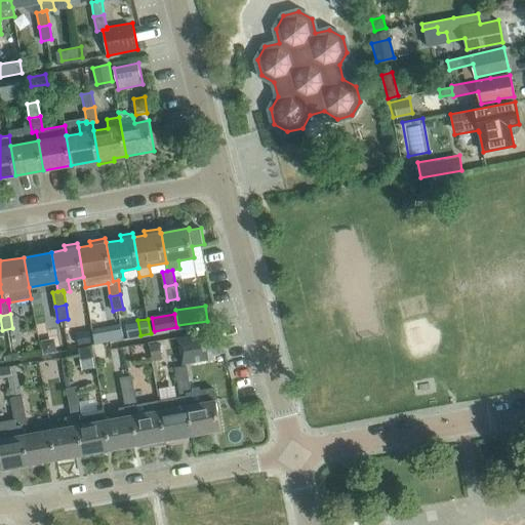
[(120,323),(111,325),(114,340),(123,338),(120,323)]
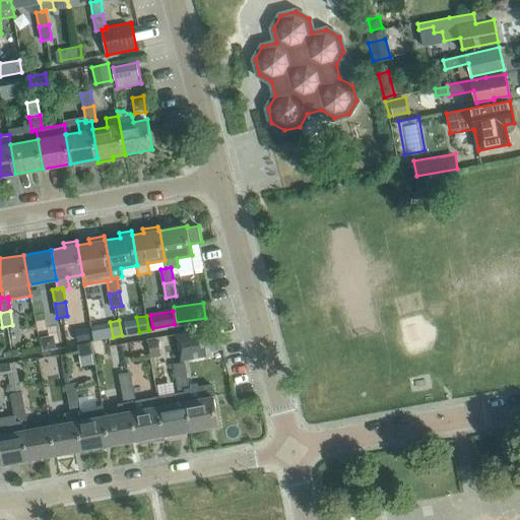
[(77,340),(90,339),(88,327),(75,328),(77,340)]
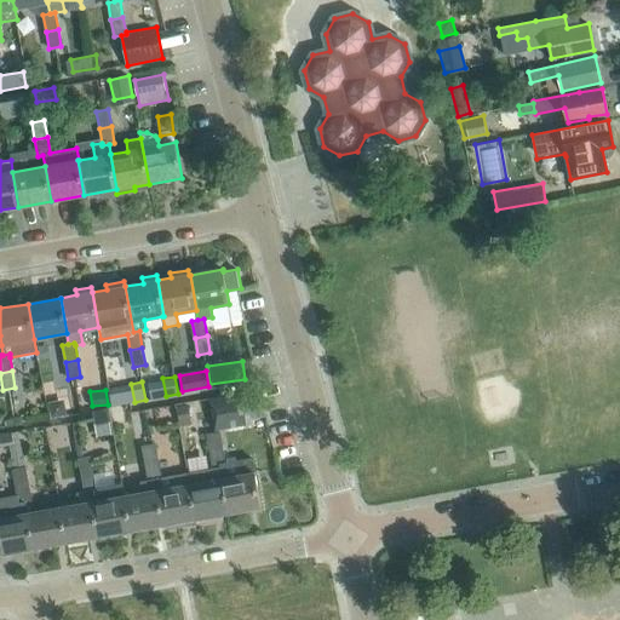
[(246,425),(241,397),(211,402),(216,430),(246,425)]
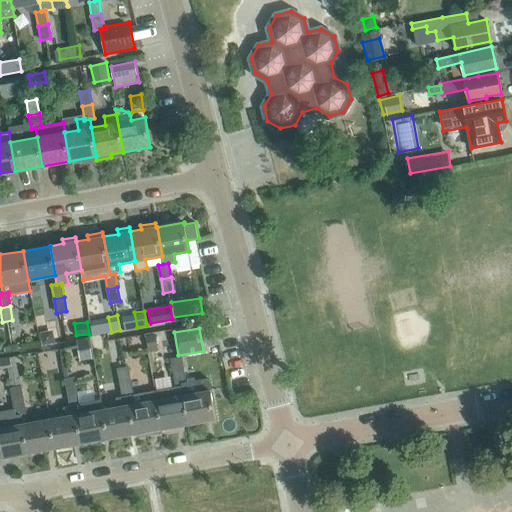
[(53,331),(41,333),(43,343),(54,341),(53,331)]
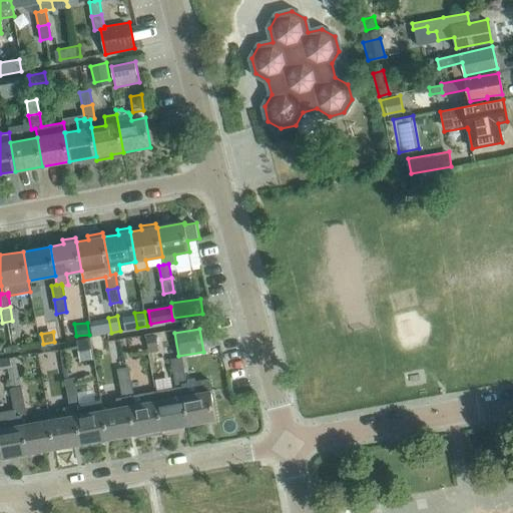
[(148,352),(156,351),(153,335),(146,336),(148,352)]
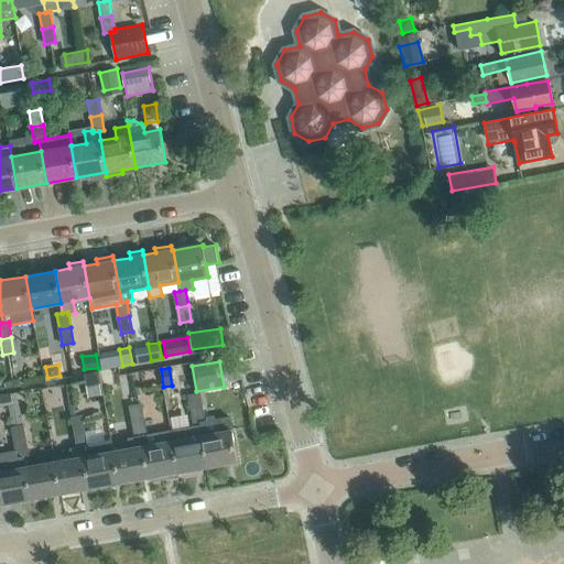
[(98,373),(84,375),(86,388),(99,386),(98,373)]
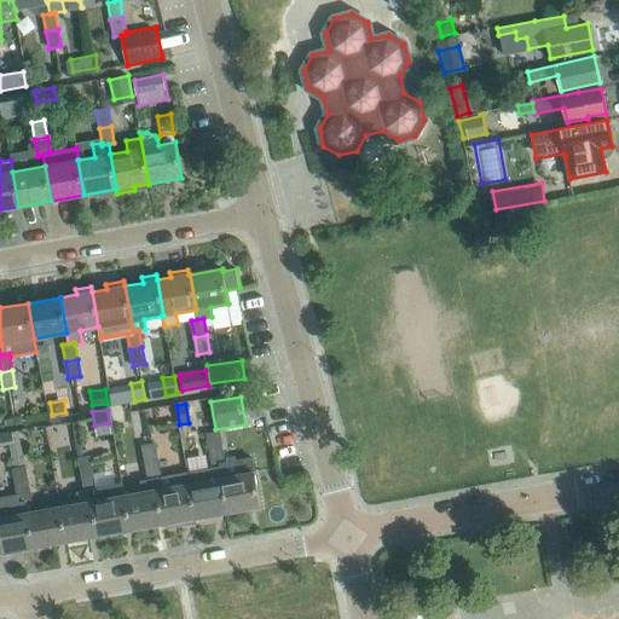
[(207,434),(210,451),(223,449),(219,432),(207,434)]
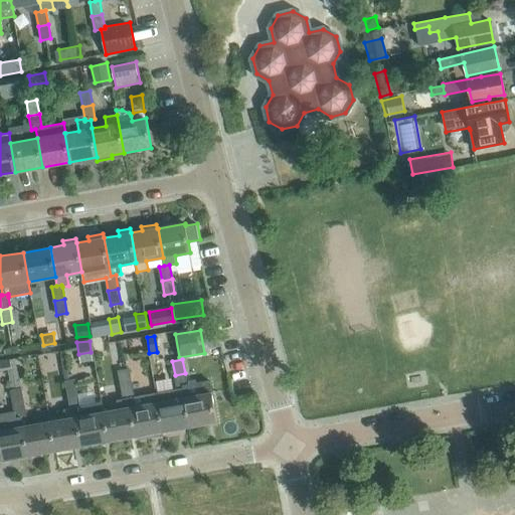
[(119,371),(121,385),(131,383),(129,369),(119,371)]
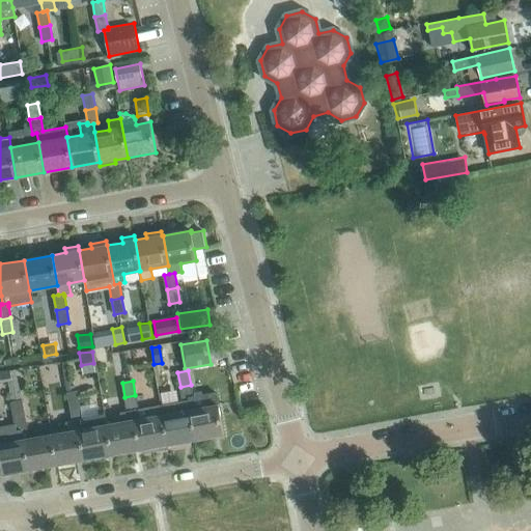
[(195,440),(190,410),(189,400),(193,399),(193,396),(191,385),(180,387),(183,401),(161,406),(168,445),(195,440)]
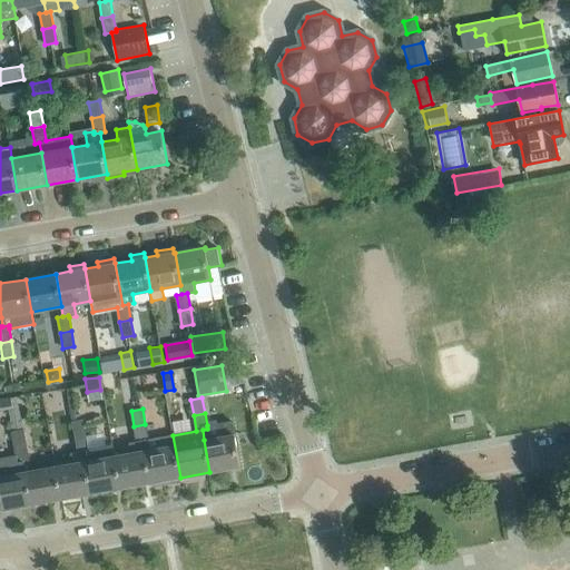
[(71,421),(75,436),(86,435),(82,419),(71,421)]
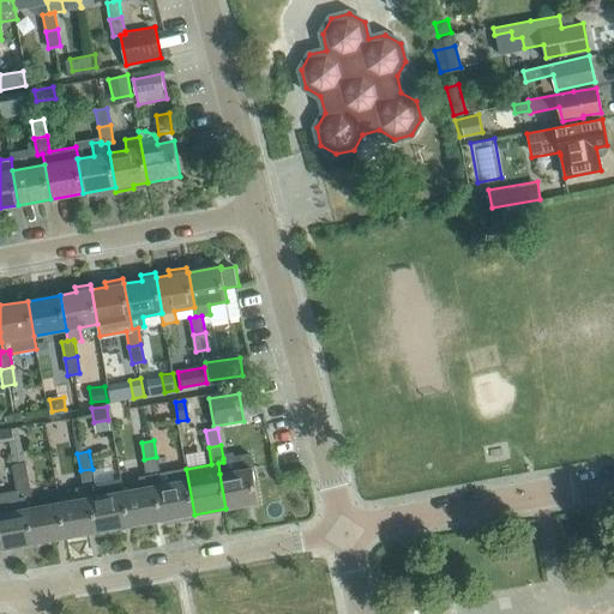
[(234,456),(223,458),(223,462),(218,463),(220,474),(226,509),(259,503),(250,453),(234,456)]
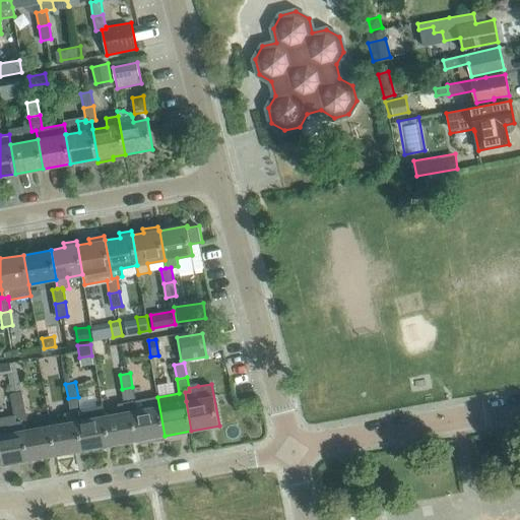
[(137,440),(130,402),(135,401),(132,387),(122,389),(125,402),(118,403),(120,412),(105,415),(110,445),(137,440)]
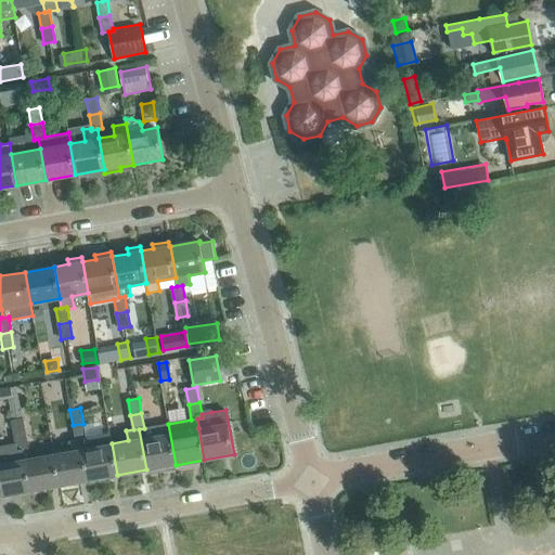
[(11,421),(14,436),(25,434),(22,418),(11,421)]
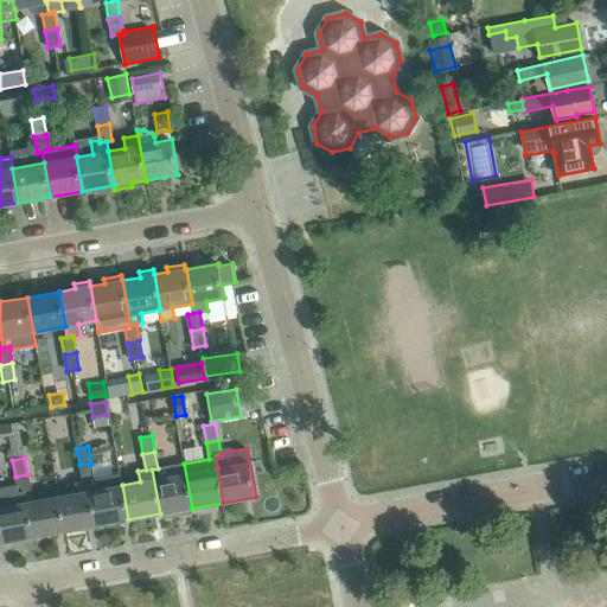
[(96,525),(88,480),(94,480),(91,464),(80,465),(82,481),(77,483),(78,493),(58,497),(64,531),(96,525)]
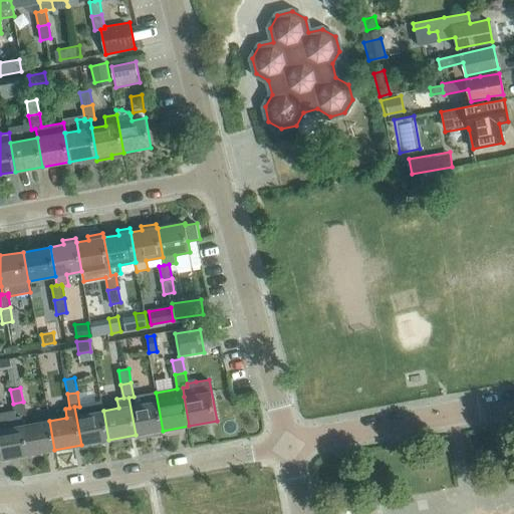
[(163,431),(156,393),(134,397),(129,398),(136,435),(137,440),(151,437),(151,433),(163,431)]
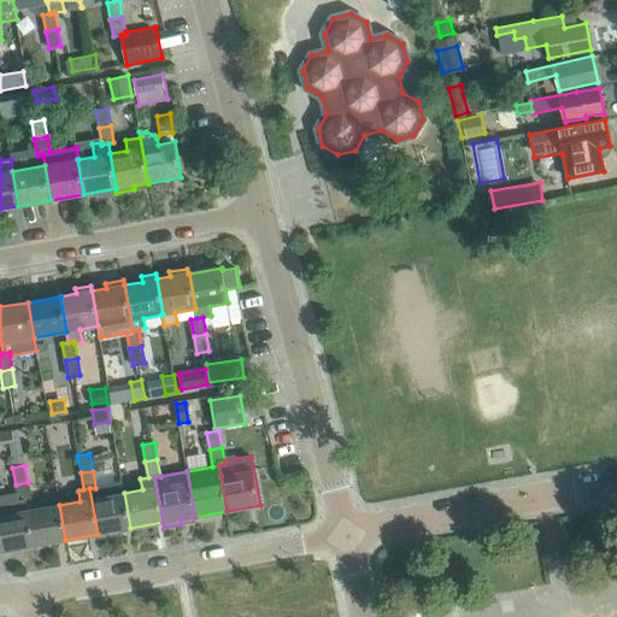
[(34,546),(27,511),(28,511),(25,500),(31,499),(28,482),(16,485),(17,493),(0,495),(0,550),(0,552),(34,546)]
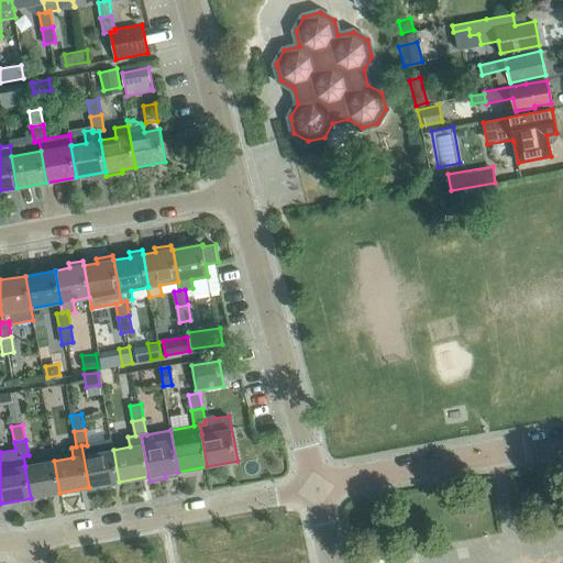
[(119,482),(113,450),(112,440),(87,445),(81,445),(89,487),(119,482)]
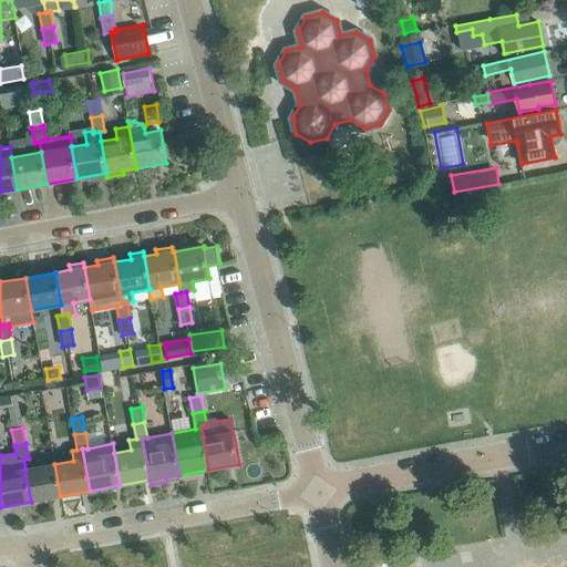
[(60,496),(54,464),(26,470),(24,470),(31,502),(60,496)]
